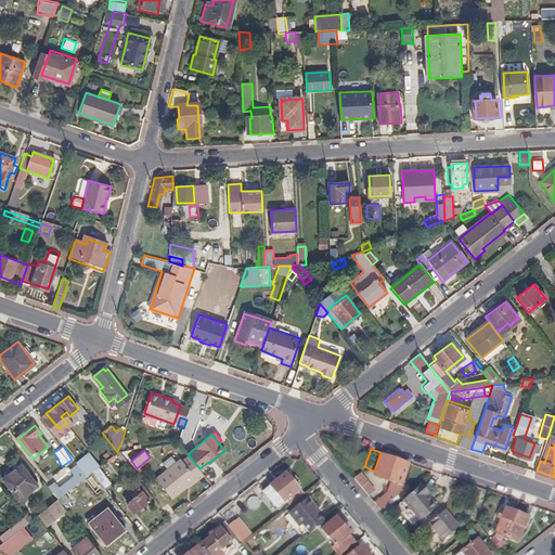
[(124,467),(127,464),(117,452),(108,460),(110,462),(116,457),(124,467)]
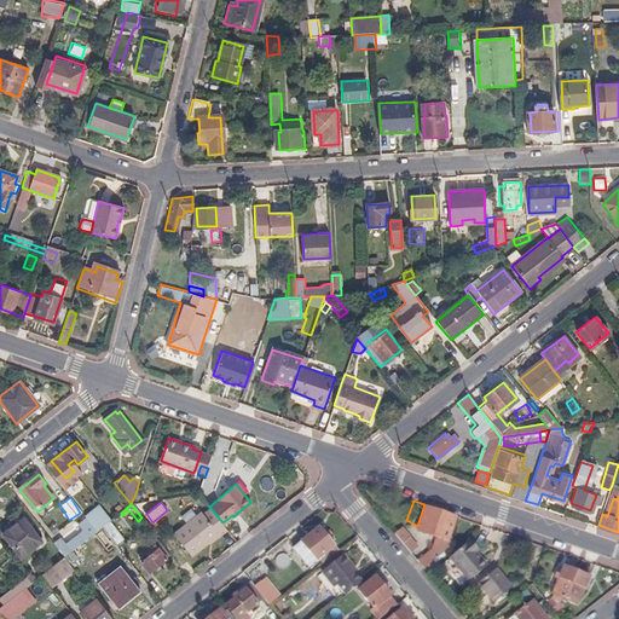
[(447,549),(451,538),(447,537),(456,515),(424,504),(417,526),(435,533),(429,549),(417,560),(423,567),(447,549)]
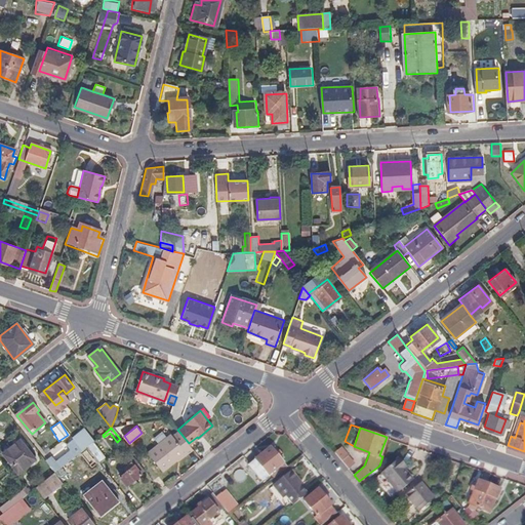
[(84,429),(73,437),(75,439),(83,450),(87,447),(93,442),(94,441),(84,429)]
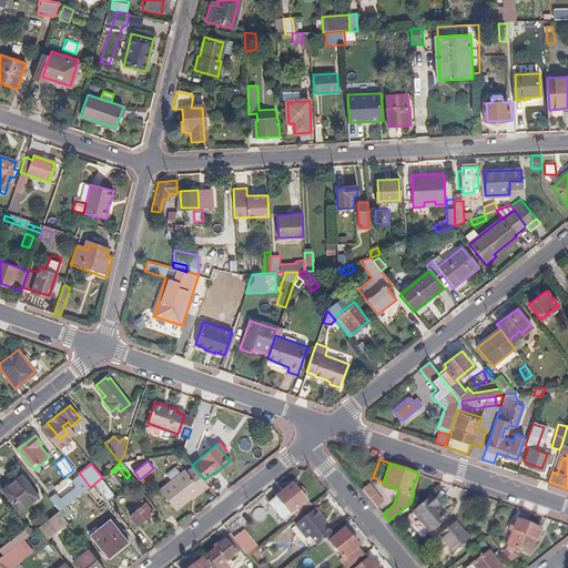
[(202,492),(209,486),(204,479),(193,466),(186,472),(185,469),(180,474),(174,467),(165,474),(171,480),(160,489),(176,510),(191,498),(189,496),(200,487),(202,492)]
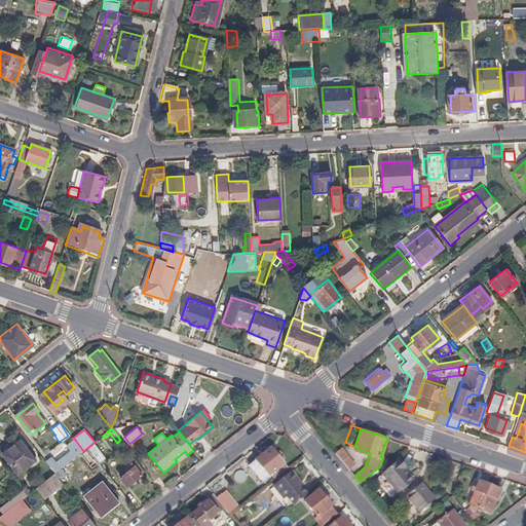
[(19,473),(37,459),(22,440),(3,454),(19,473)]
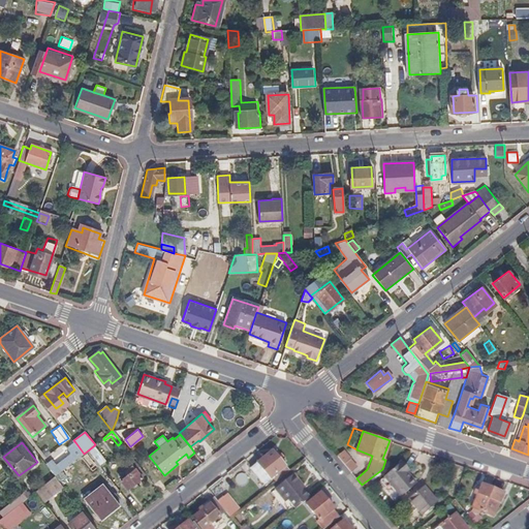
[(65,459),(69,464),(84,454),(75,442),(68,447),(72,453),(65,459)]
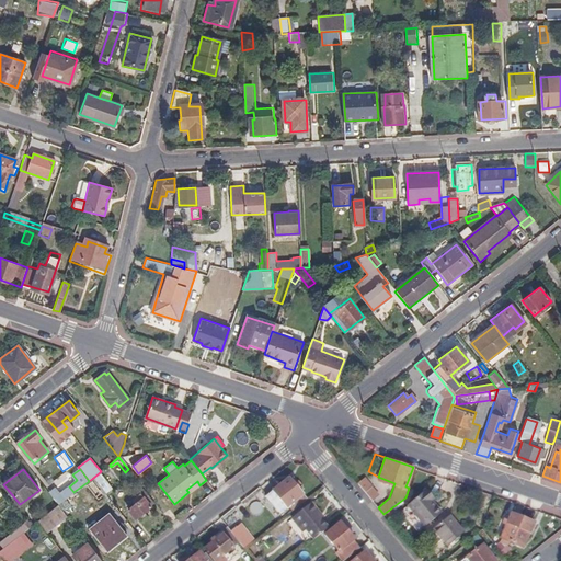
[(93,478),(106,495),(114,490),(100,472),(93,478)]
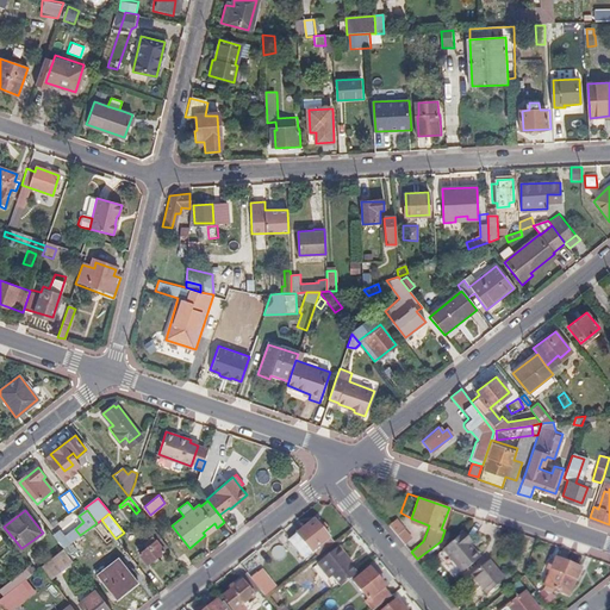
[(388,524),(404,543),(412,537),(405,528),(397,517),(388,524)]
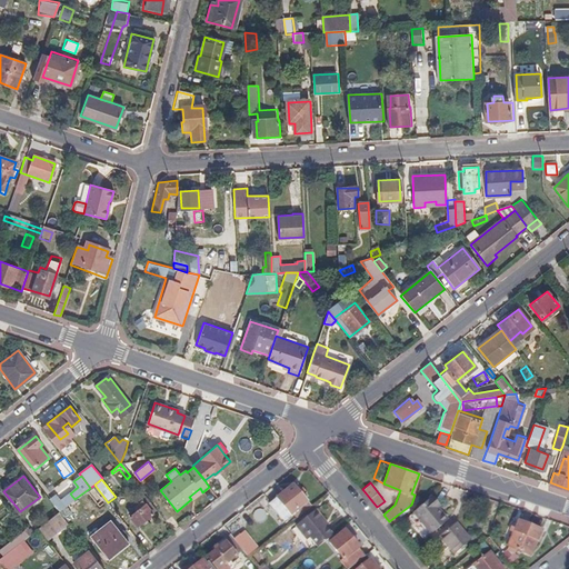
[(288,525),(312,506),(295,483),(270,502),(288,525)]
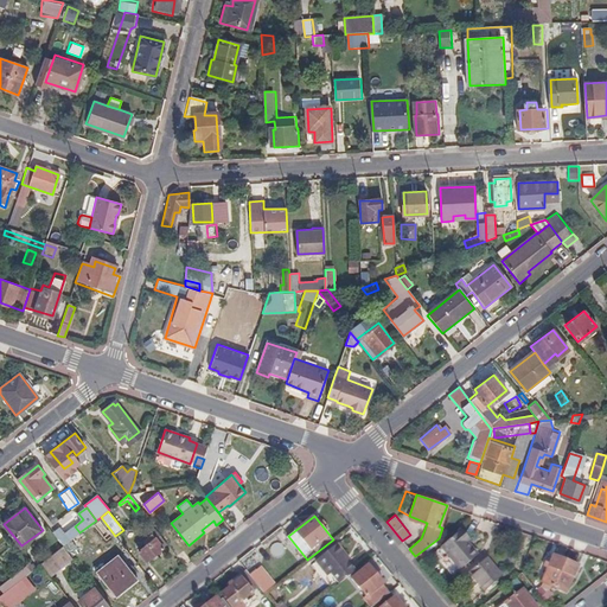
[(205,534),(216,525),(213,521),(202,530),(204,532),(205,534)]
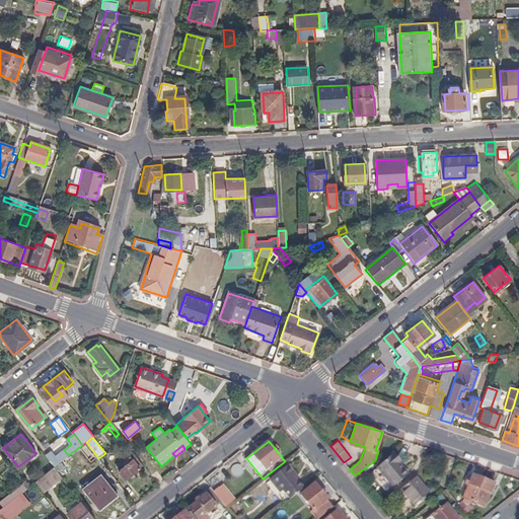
[(125,465),(118,470),(125,479),(143,465),(129,447),(124,450),(129,456),(122,461),(125,465)]
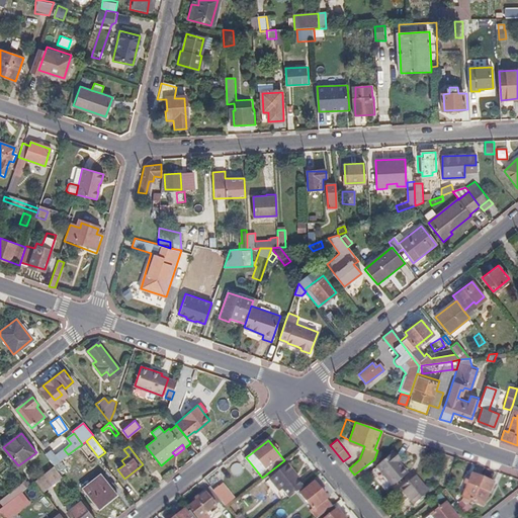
[(393,484),(406,472),(397,461),(400,458),(393,451),(376,464),(393,484)]
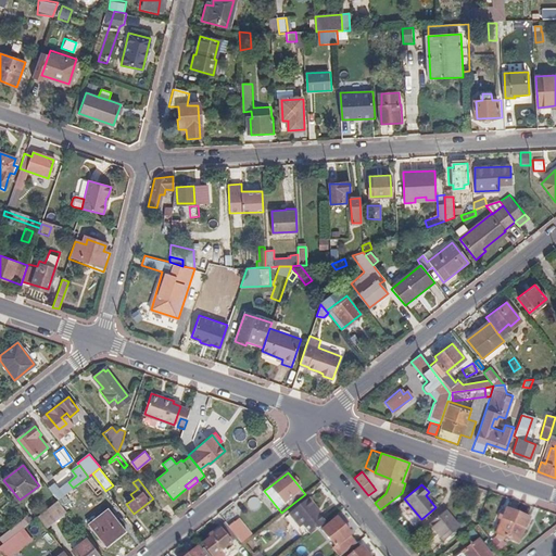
[(249,497),(247,508),(256,509),(258,498),(249,497)]
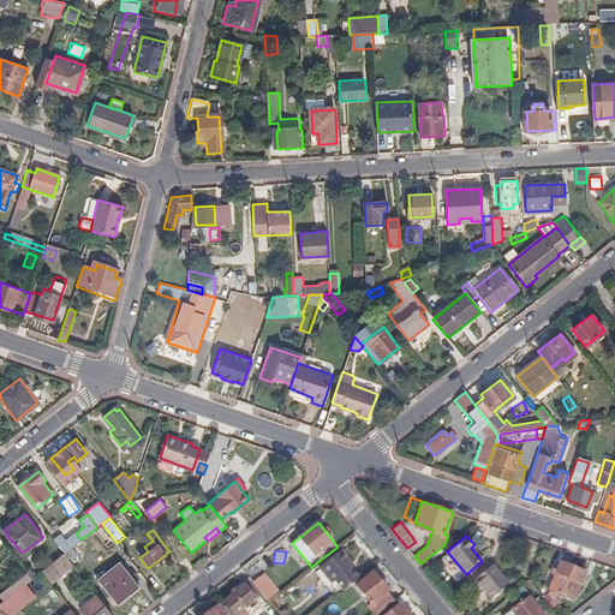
[(345,591),(360,578),(353,568),(352,566),(353,563),(344,551),(326,567),(336,579),(345,591)]
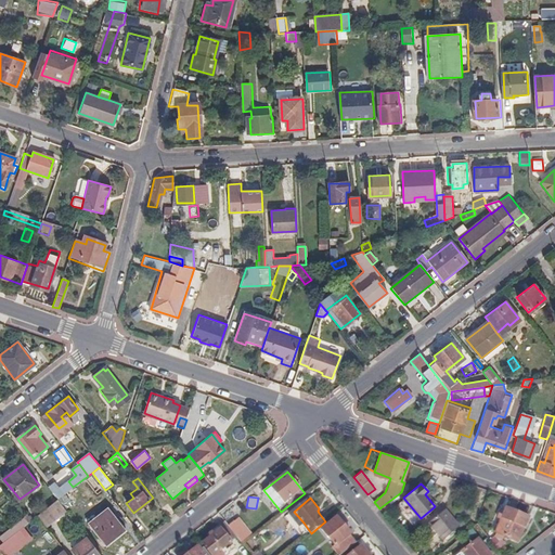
[(66,510),(57,499),(37,515),(44,526),(66,510)]
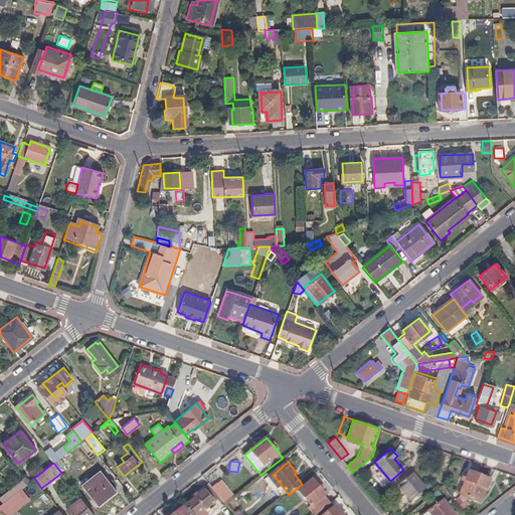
[(119,490),(103,469),(82,484),(100,506),(119,490)]
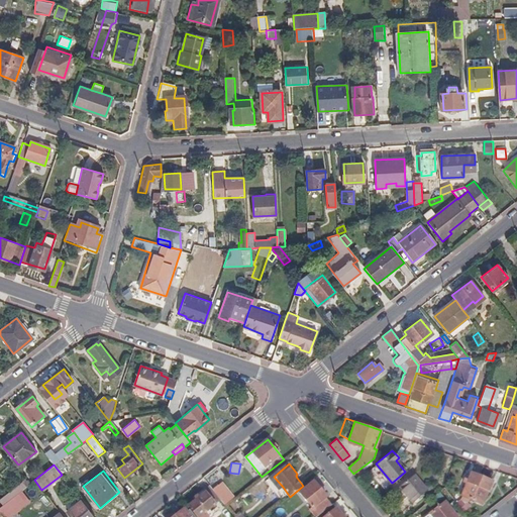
[(484,503),(493,480),(471,472),(462,495),(484,503)]
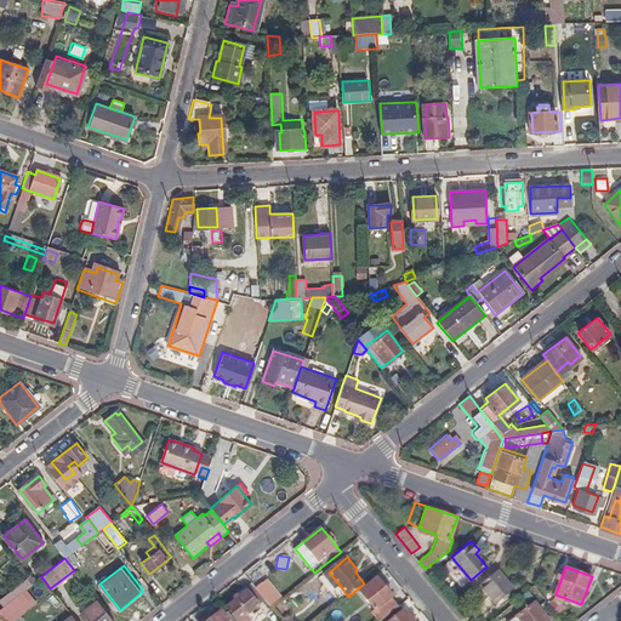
[(513,588),(497,569),(479,584),(495,603),(513,588)]
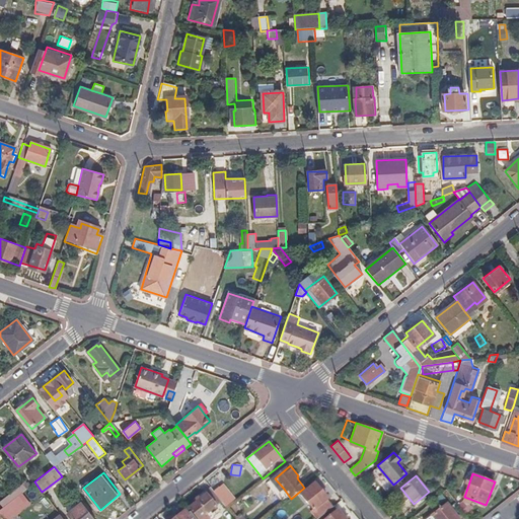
[(281,491),(284,489),(275,478),(272,480),(281,491)]
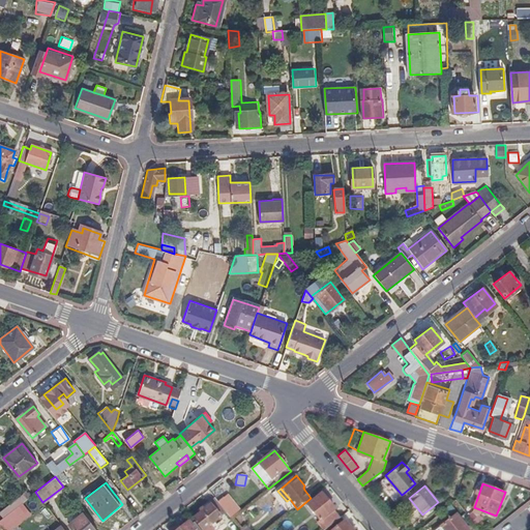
[(229,512),(233,517),(242,509),(229,493),(219,500),(229,512)]
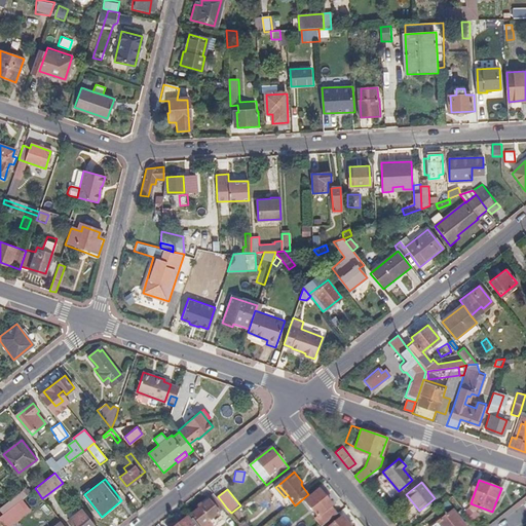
[(322,525),(337,515),(331,506),(333,504),(321,489),(305,501),(317,517),(316,519),(322,525)]
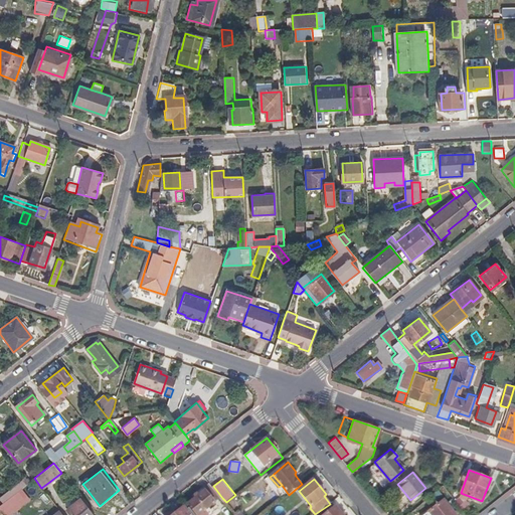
[(14,488),(18,491),(26,485),(23,481),(14,488)]
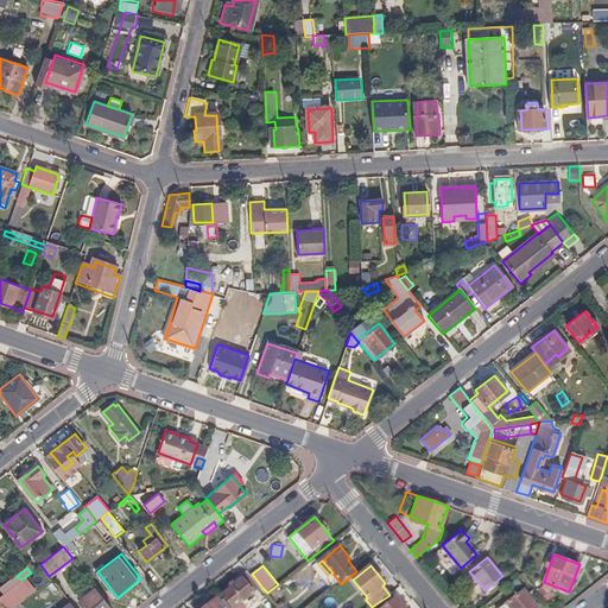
[(252,574),(247,569),(229,583),(232,587),(223,593),(235,607),(247,607),(244,602),(263,588),(252,574)]
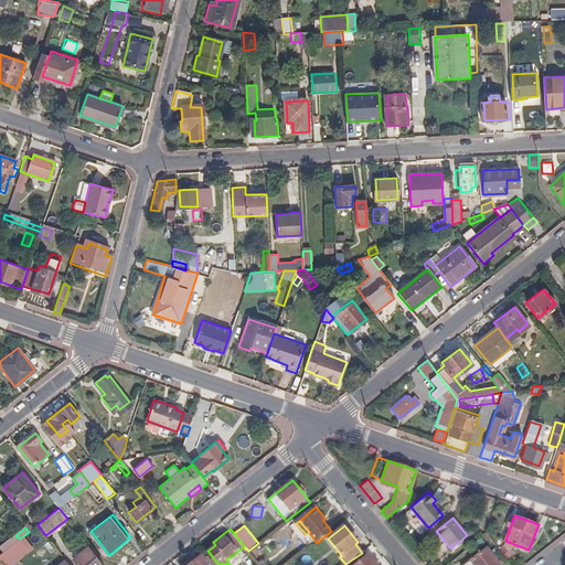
[(489,539),(486,533),(471,545),(476,550),(489,539)]
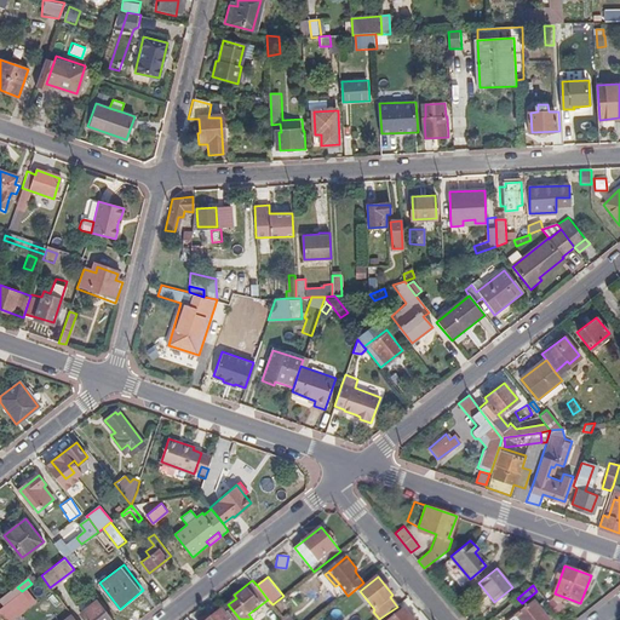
[(11,619),(35,601),(26,589),(0,608),(0,610),(6,619),(11,619)]
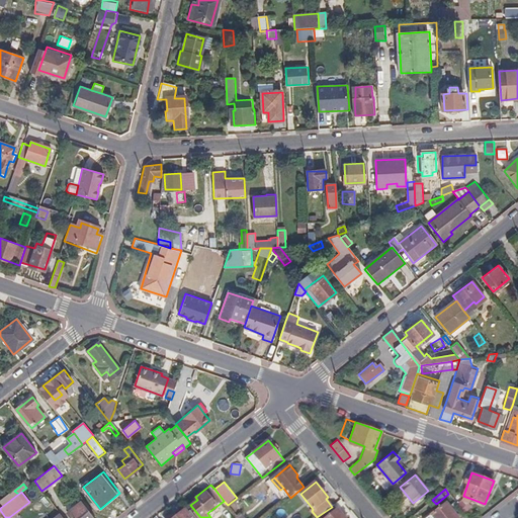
[(94,517),(95,517),(82,500),(68,511),(73,517),(94,517)]
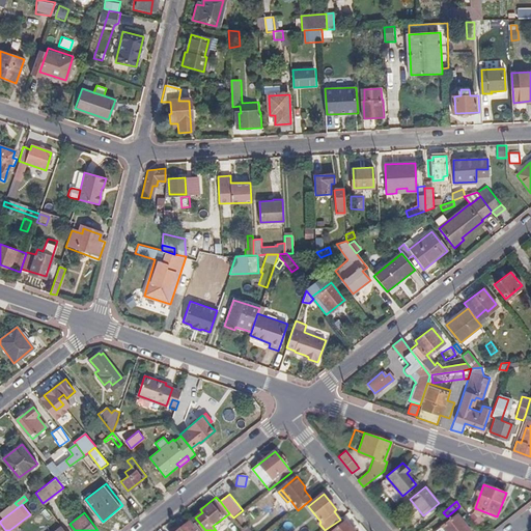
[(446,516),(443,512),(429,523),(431,525),(439,520),(440,522),(446,516)]
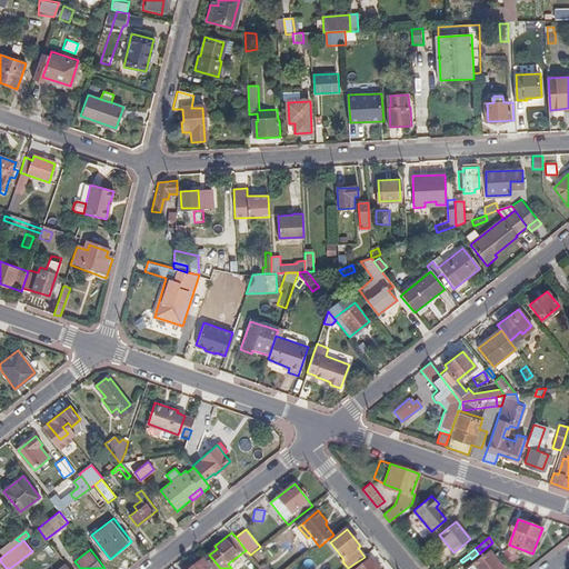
[(497,561),(503,556),(499,550),(492,556),(488,551),(466,568),(502,568),(503,568),(497,561)]
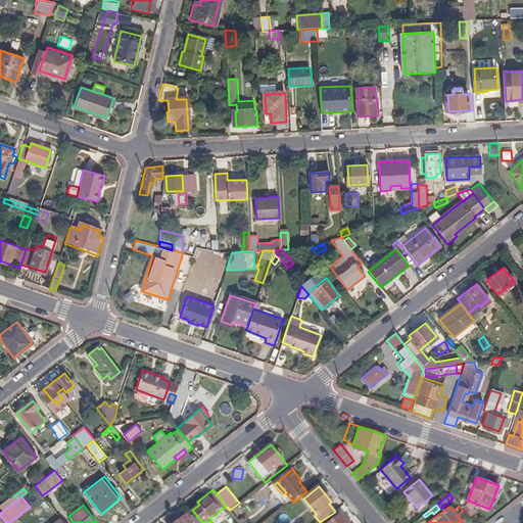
[(200,522),(193,514),(191,516),(188,512),(174,522),(200,522)]
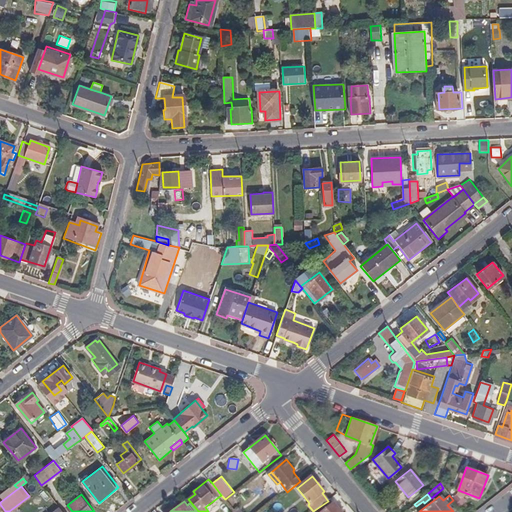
[(341,511),(333,502),(320,511),(341,511)]
